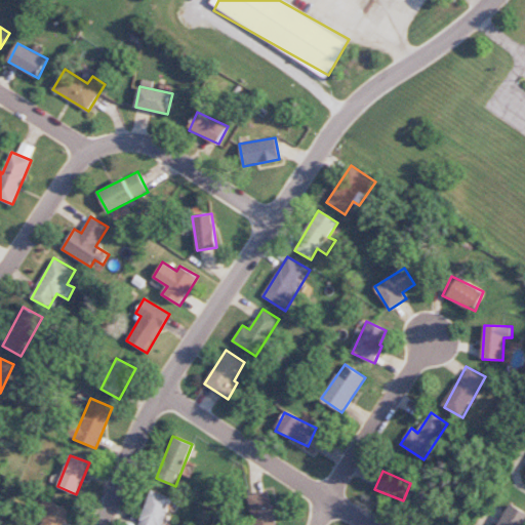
[(162,524),(171,497),(151,490),(138,524),(162,524)]
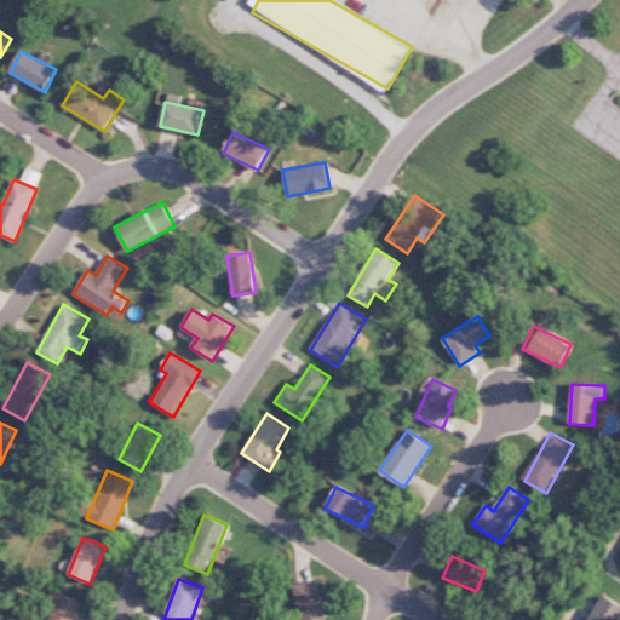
[(325,619),(317,580),(291,586),(298,619),(325,619)]
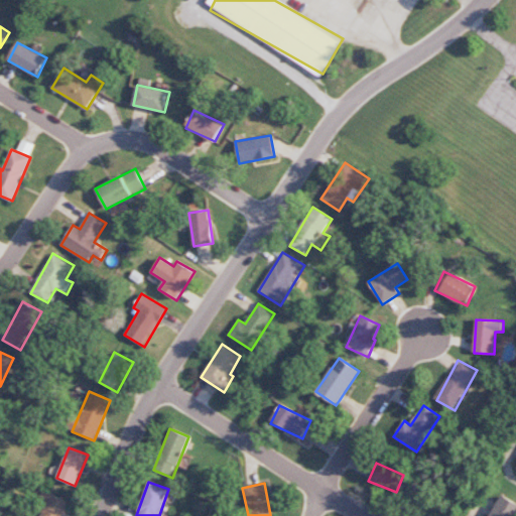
[(63,515),(70,502),(47,493),(39,515),(63,515)]
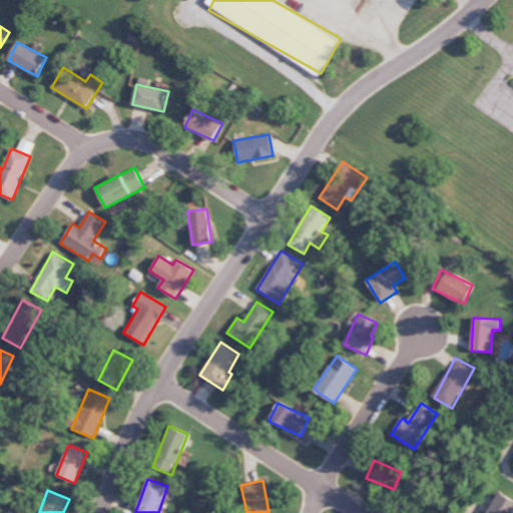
[(512,512),(512,499),(497,492),(488,512),(512,512)]
